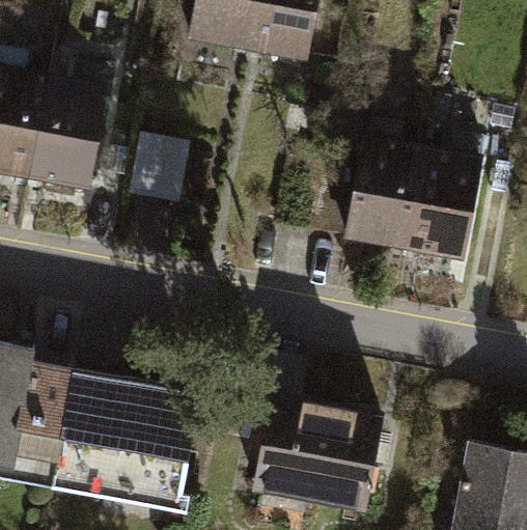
[(193,0),(184,44),(245,56),(256,0),(193,0)]
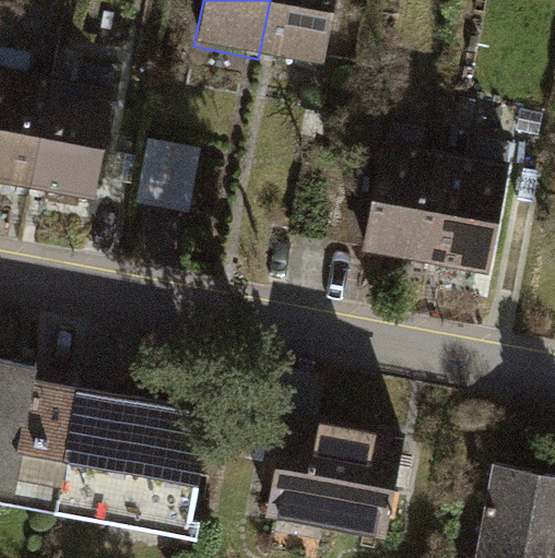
[(270,0),(258,59),(321,73),(337,0),(270,0)]
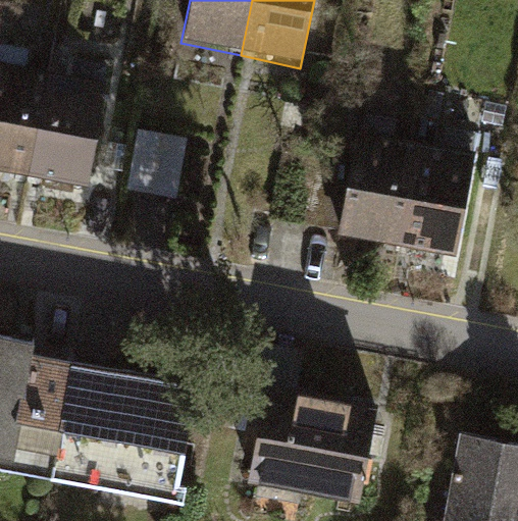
[(30,54),(0,48),(0,170),(28,176),(50,73),(27,68),(30,54)]
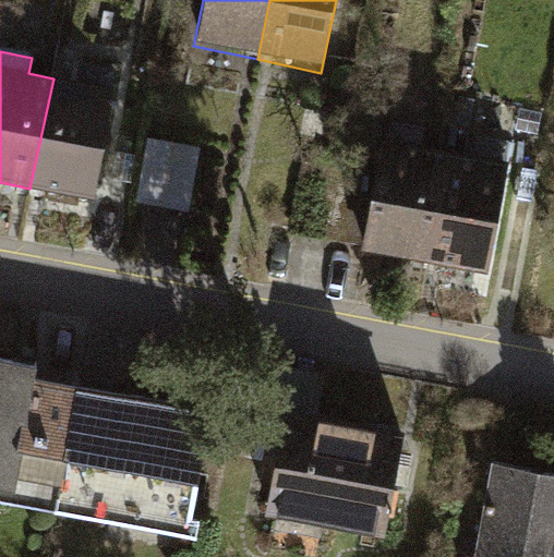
[(76,83),(53,79),(29,189),(93,203),(121,74),(81,65),(76,83)]
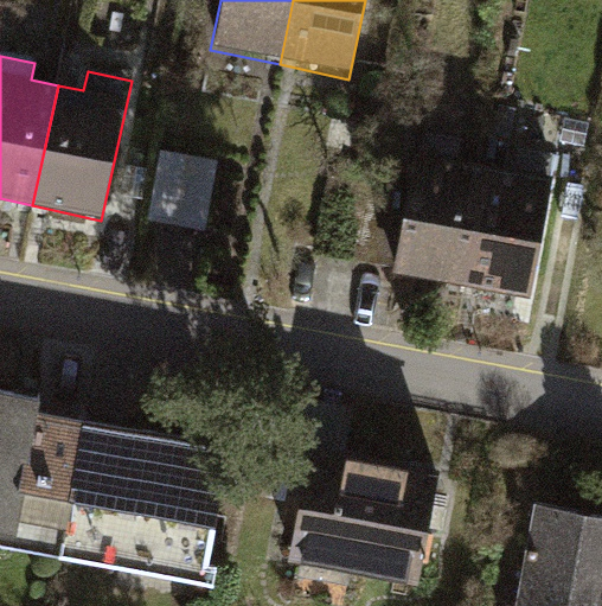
[(462,144),(420,134),(390,270),(460,286),(485,165),(459,160),(462,144)]
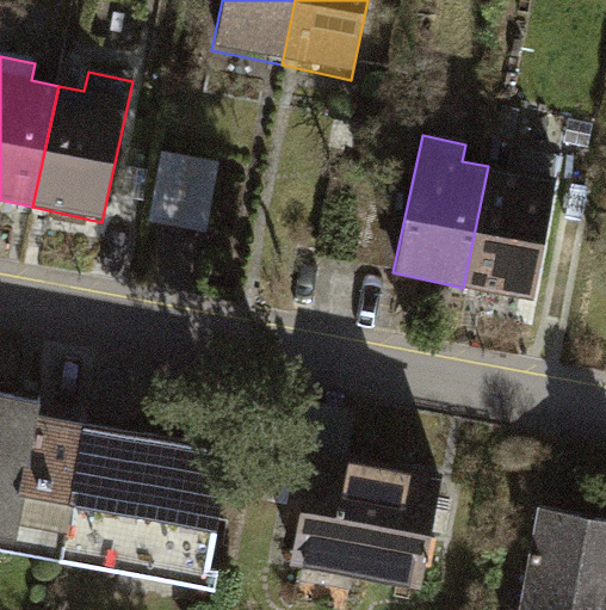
[(154,222),(212,226),(217,155),(160,152),(154,222)]
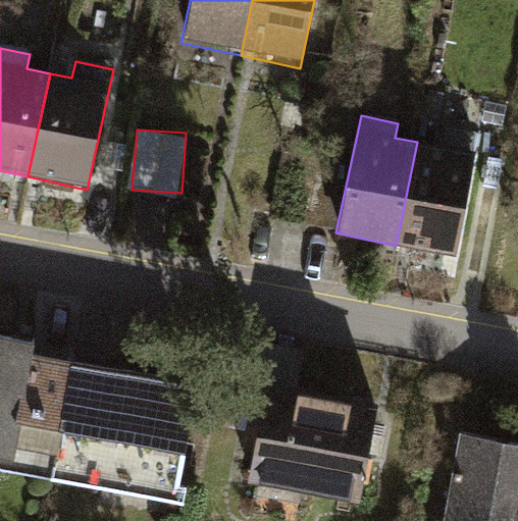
[(439,147),(417,142),(396,246),(455,258),(480,138),(443,131),(439,147)]
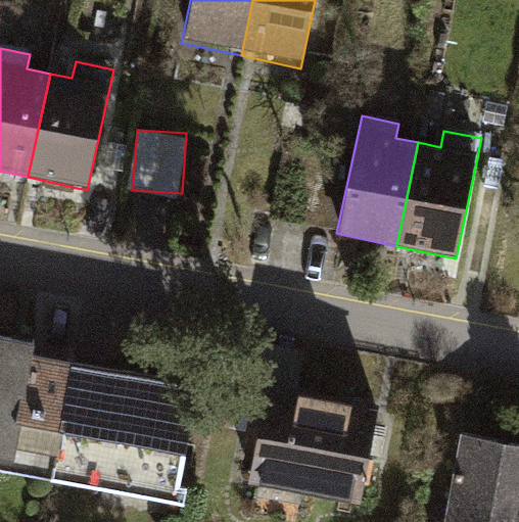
[(30,345),(0,340),(0,470),(45,478),(64,364),(28,357),(30,345)]
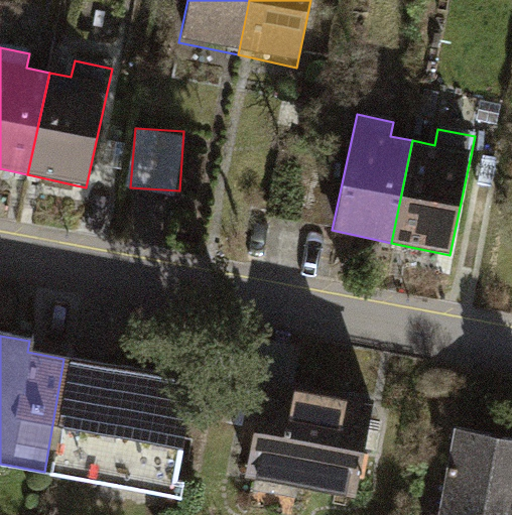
[(189,380),(64,359),(44,472),(170,493),(189,380)]
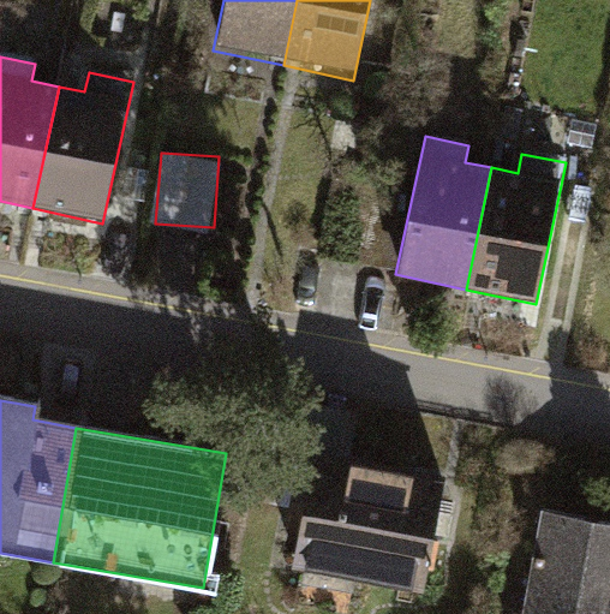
[(443,483),(308,459),(286,576),(303,578),(298,606),(346,613),(347,613),(352,588),(422,600),(443,483)]
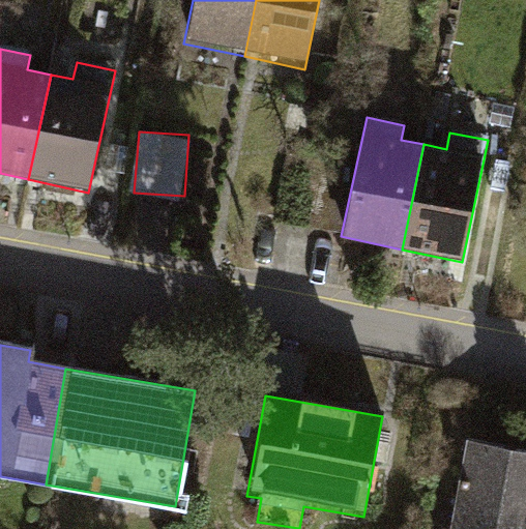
[(525,528),(525,458),(464,448),(450,528),(525,528)]
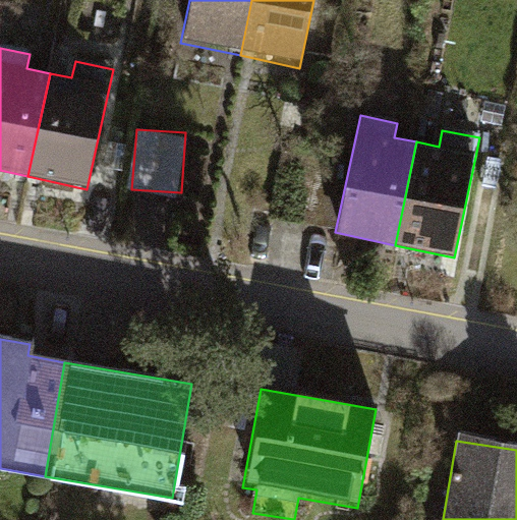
All buildings are outlined.
